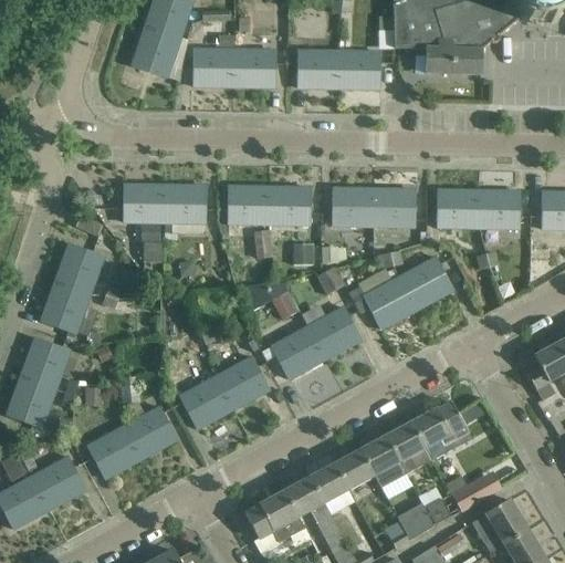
[(154,0),(146,25),(180,38),(192,0),(154,0)]
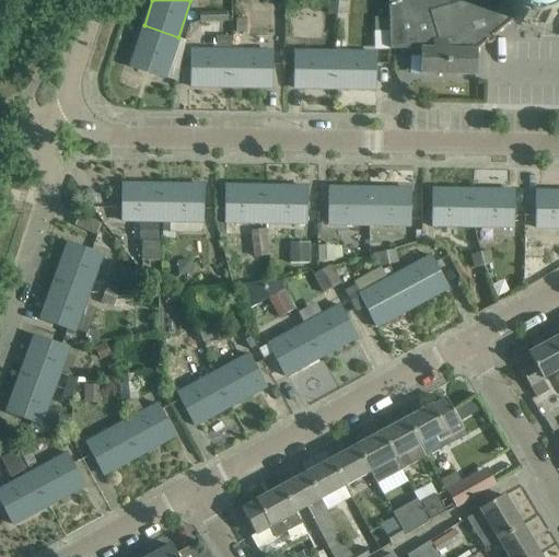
[(222,10),(222,1),(222,0),(208,0),(208,9),(200,9),(200,20),(226,20),(226,10),(222,10)]
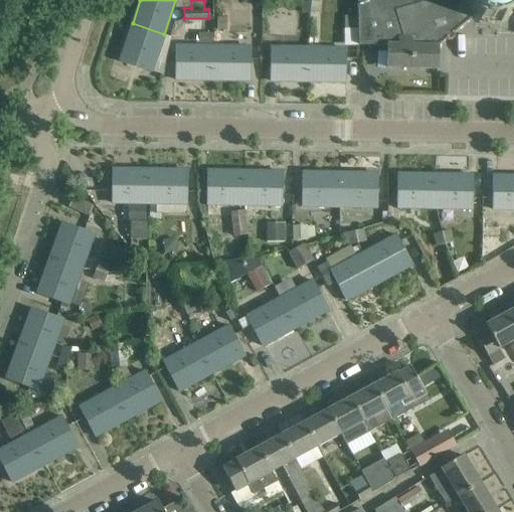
[(299,10),(310,11),(311,0),(300,0),(299,10)]
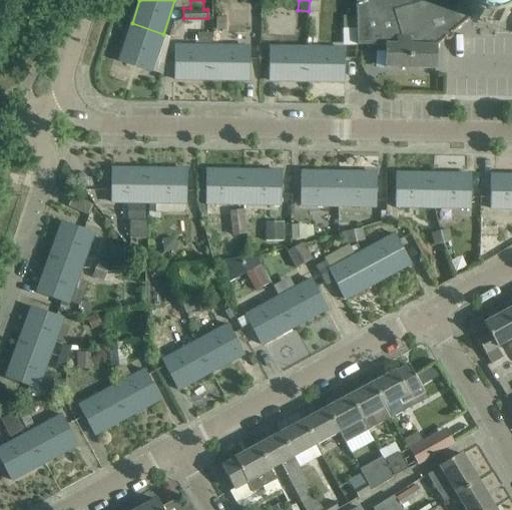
[(310,0),(309,11),(319,12),(319,1),(310,0)]
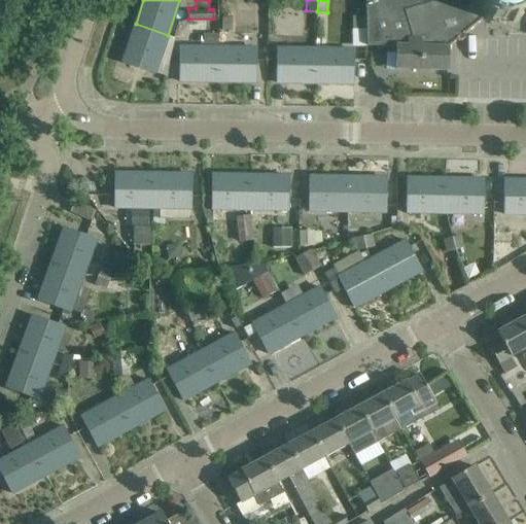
[(449,46),(450,44),(458,37),(459,38),(462,38),(465,36),(465,33),(464,32),(484,15),(485,13),(479,6),(477,0),(366,0),(367,12),(367,26),(367,44),(396,45),(407,45),(408,38),(420,38),(420,45),(449,46)]
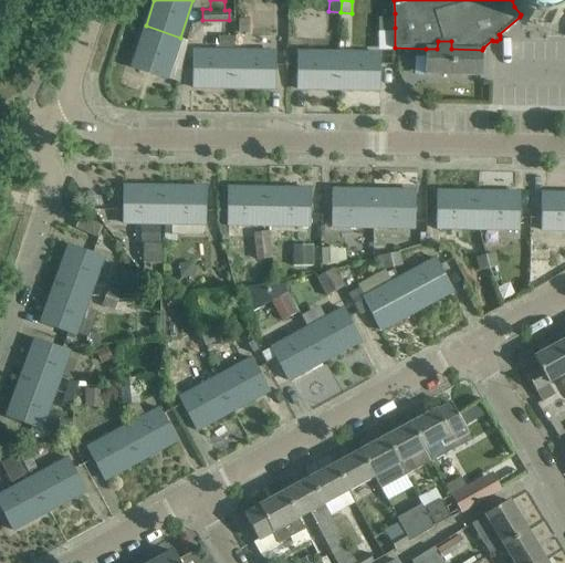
[(512,0),(514,7),(521,14),(520,17),(527,21),(529,20),(550,20),(551,21),(558,18),(557,14),(564,7),(564,0),(512,0)]
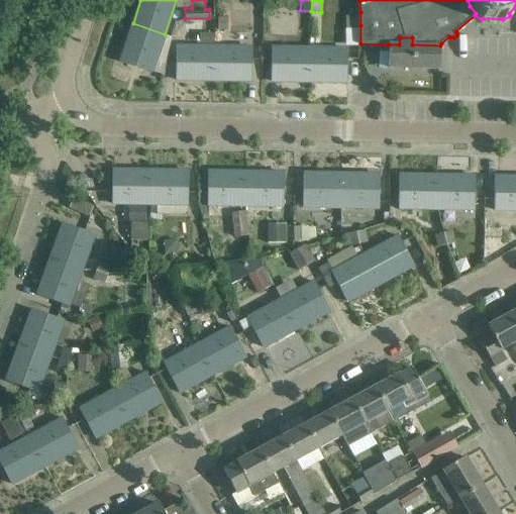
[(360,12),(347,13),(348,25),(360,25),(360,12)]
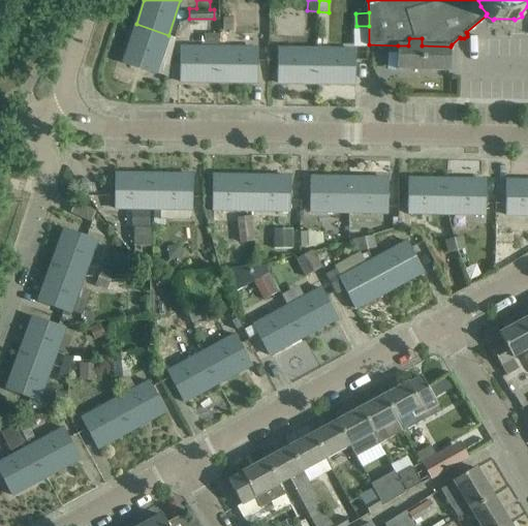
[(223,29),(233,30),(234,14),(224,14),(223,29)]
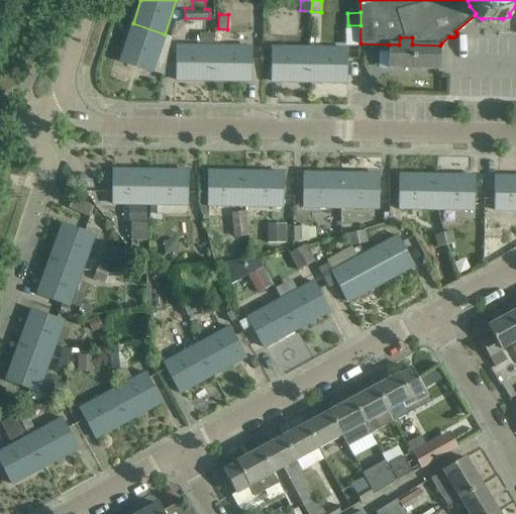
[(152,71),(163,74),(172,36),(165,34),(133,23),(121,60),(152,71)]
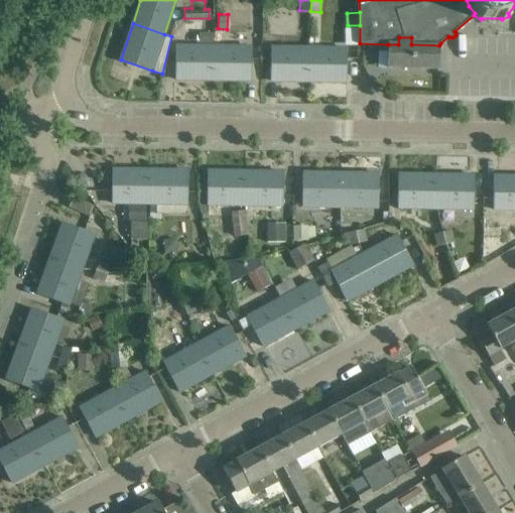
[(204,31),(204,43),(214,43),(214,31),(204,31)]
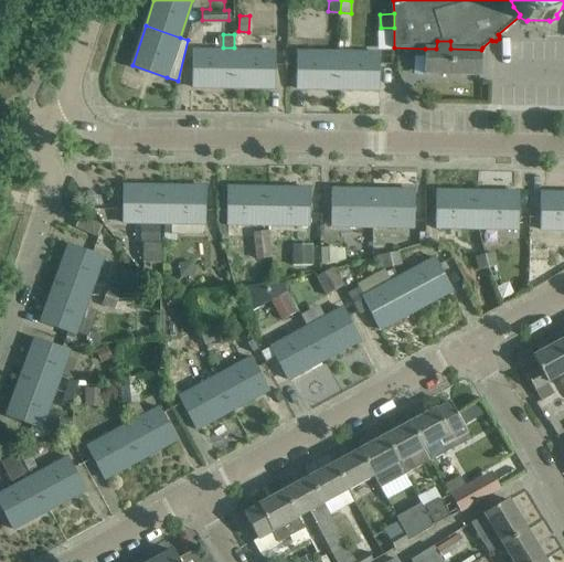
[(481,50),(450,49),(450,41),(437,41),(436,49),(425,49),(424,72),(481,74),(481,50)]
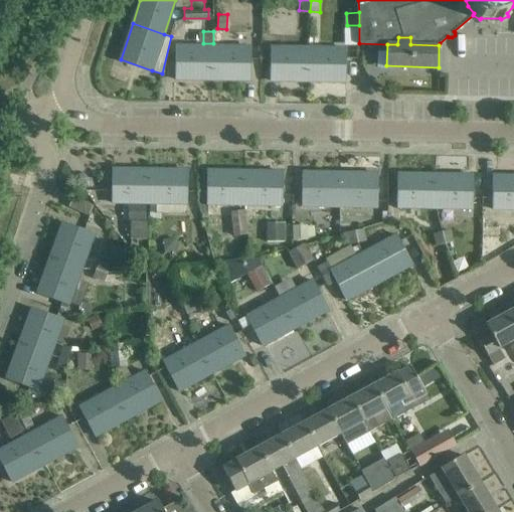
[(175,77),(213,77),(214,44),(176,44),(175,77)]
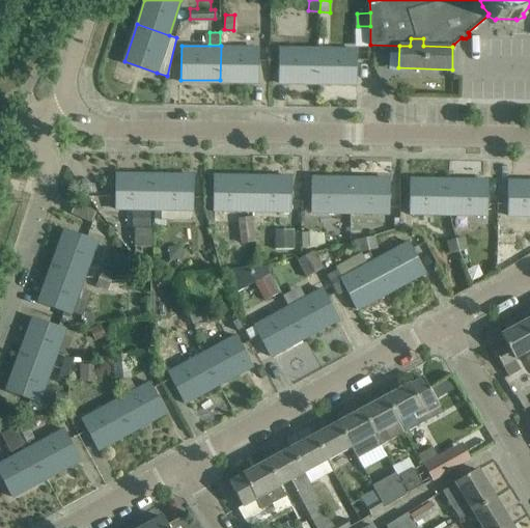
[(260,47),(221,46),(220,80),(259,81),(260,47)]
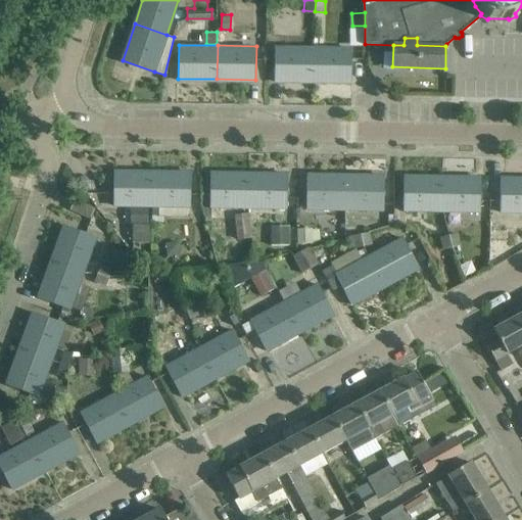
[(314,81),(314,47),(275,46),(275,80),(314,81)]
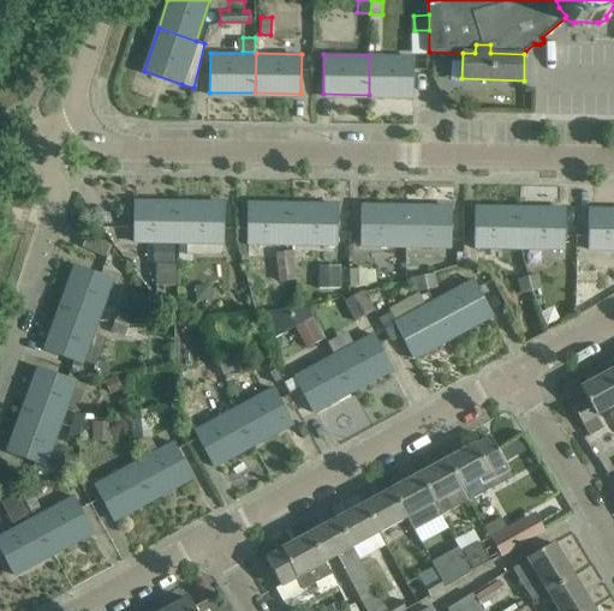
[(369,55),(369,95),(413,95),(415,57),(369,55)]
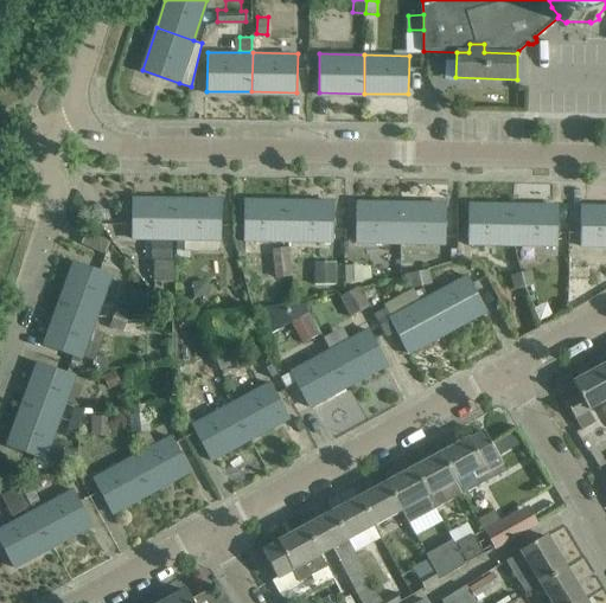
[(177,237),(177,198),(132,197),(132,236),(177,237)]
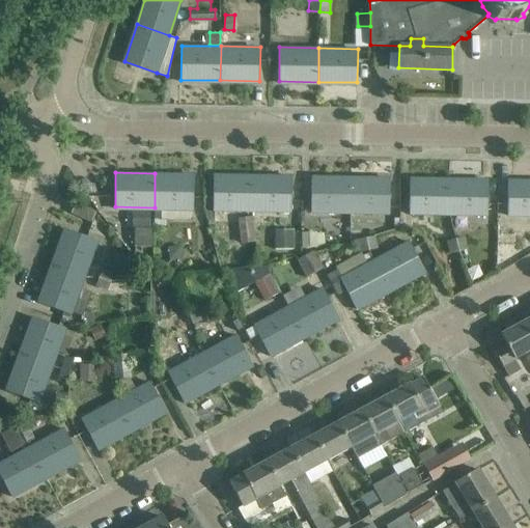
[(194,174),(155,173),(155,207),(155,217),(161,217),(161,207),(194,207),(194,174)]
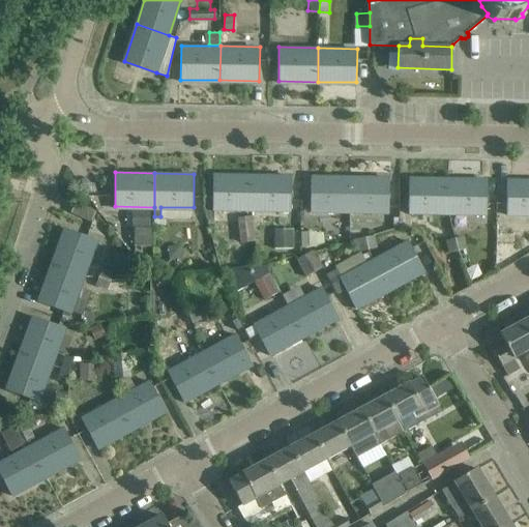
[(213,208),(237,208),(252,208),(253,175),(213,174),(213,208)]
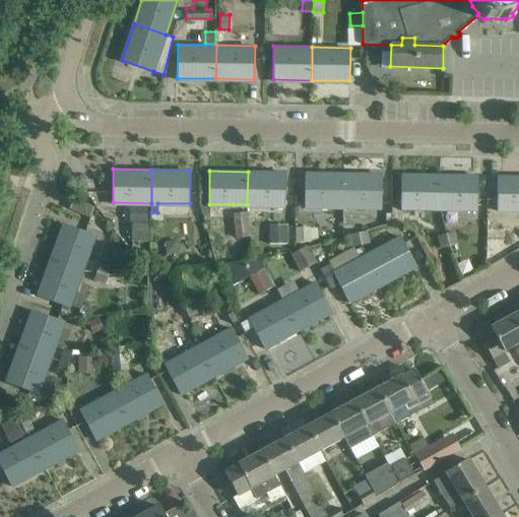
[(286,172),(248,172),(247,204),(285,205),(286,172)]
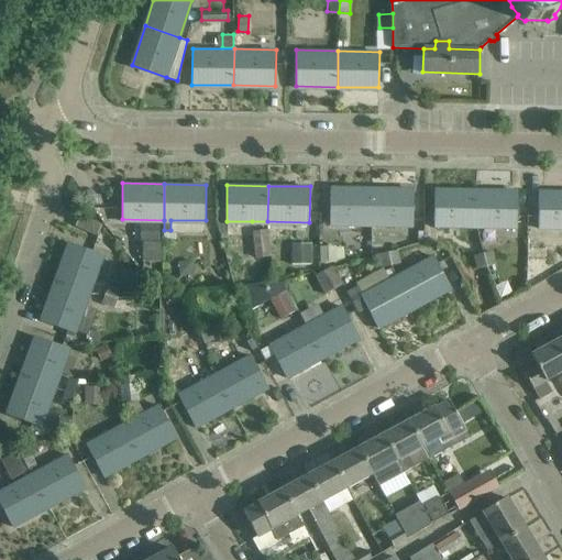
[(372,223),(373,187),(331,187),(330,222),(372,223)]
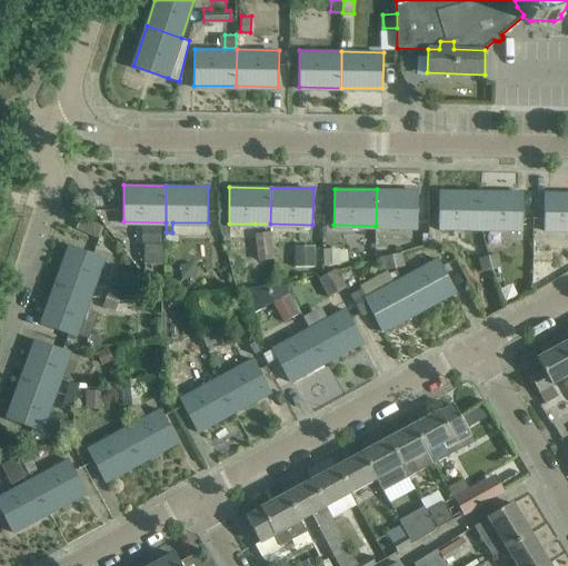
[(376,226),(418,226),(418,190),(377,189),(376,226)]
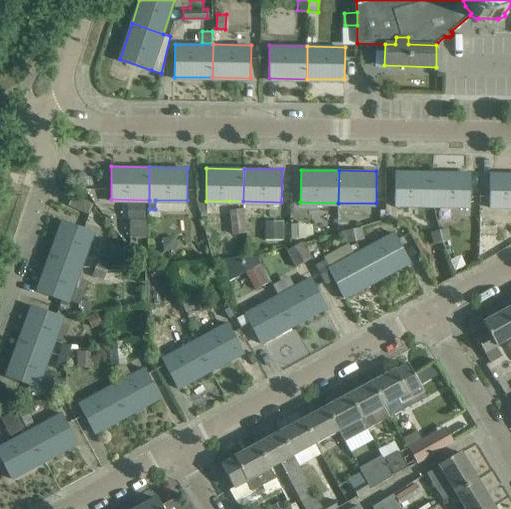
[(433,172),(395,171),(395,204),(433,204),(433,172)]
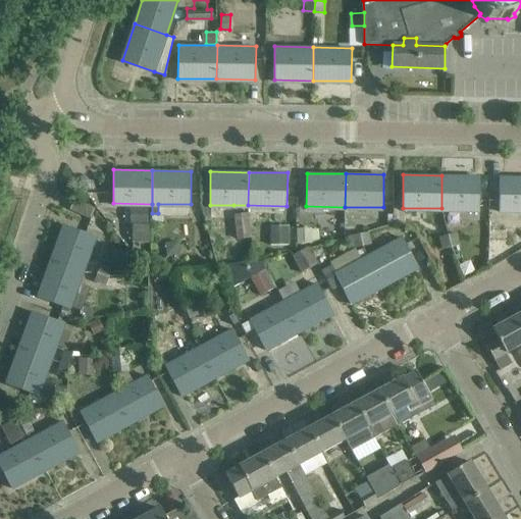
[(480,175),(441,175),(441,208),(480,209),(480,175)]
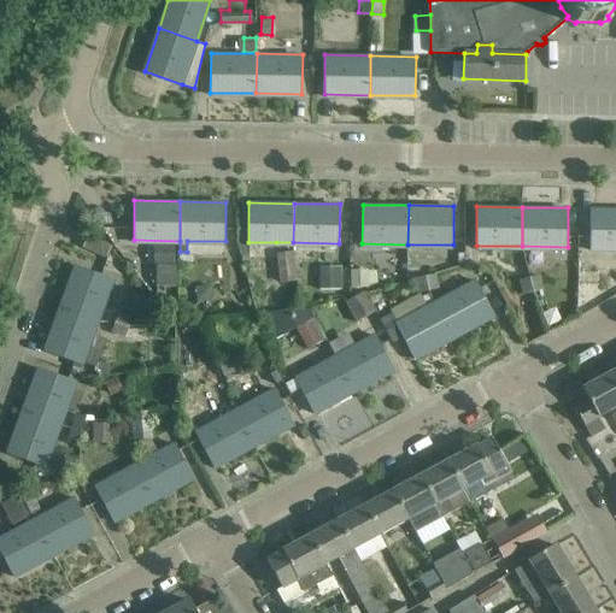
[(590,248),(615,247),(615,208),(591,208),(590,248)]
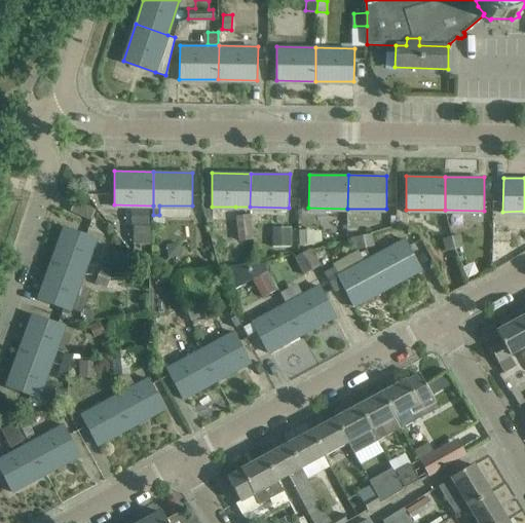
[(136,208),(136,223),(148,223),(148,208),(136,208)]
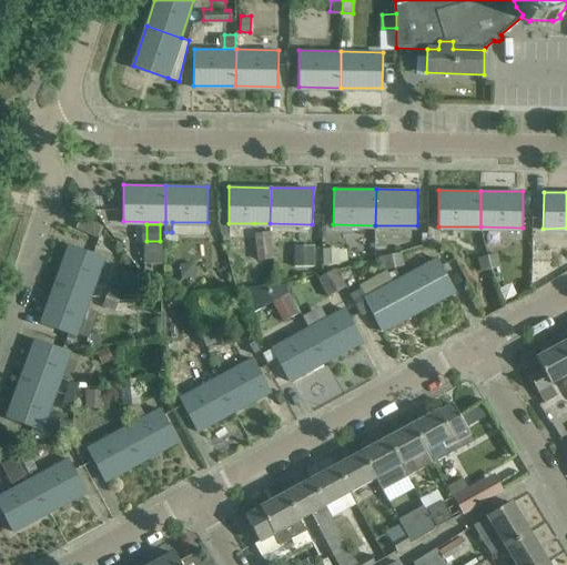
[(270,231),(254,232),(254,236),(257,259),(273,258),(270,231)]
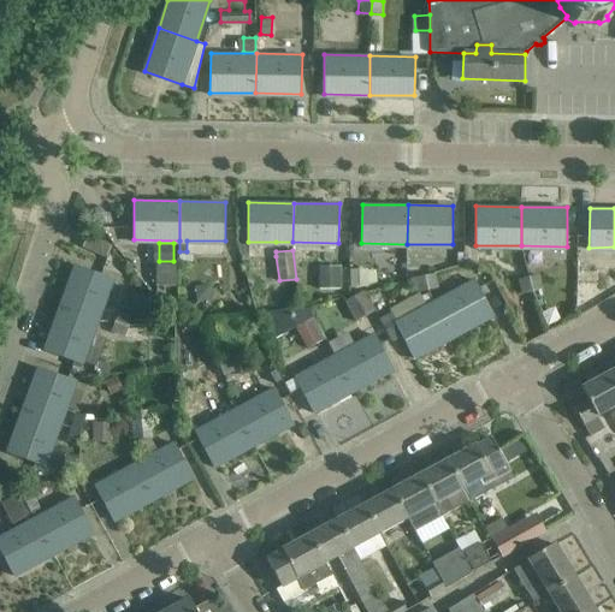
[(60,306),(98,319),(107,319),(108,314),(101,310),(113,277),(76,263),(60,306)]
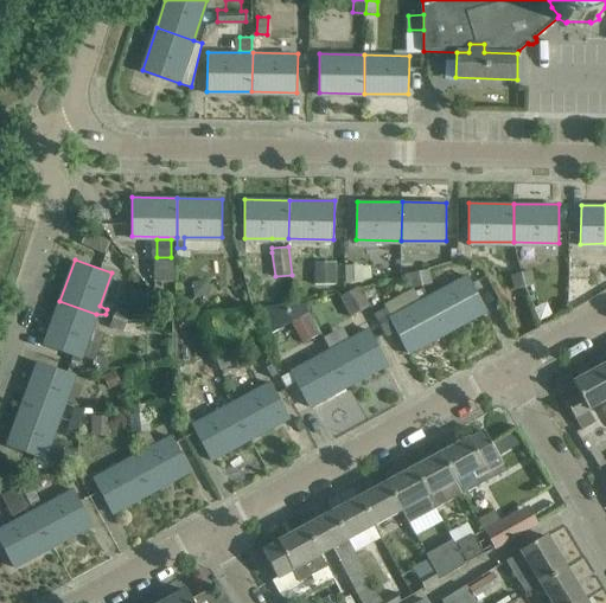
[(316,281),(336,282),(336,264),(317,263),(316,281)]
